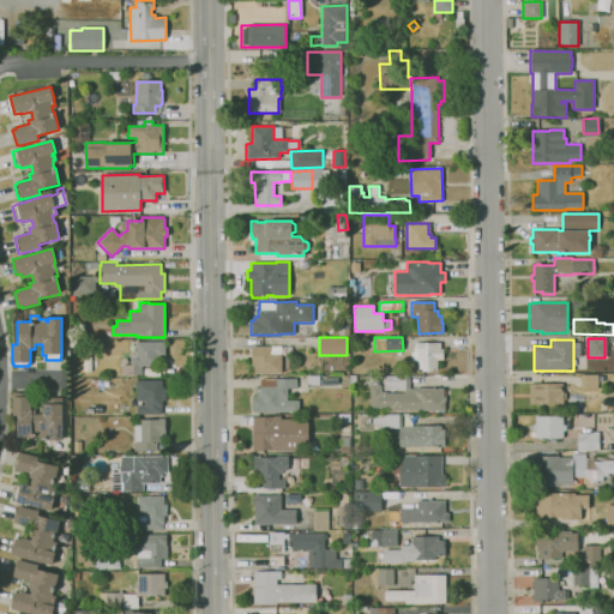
[(142,375),(120,375),(120,365),(131,365),(130,356),(136,356),(136,342),(164,342),(166,360),(157,360),(157,366),(142,367),(142,375)]
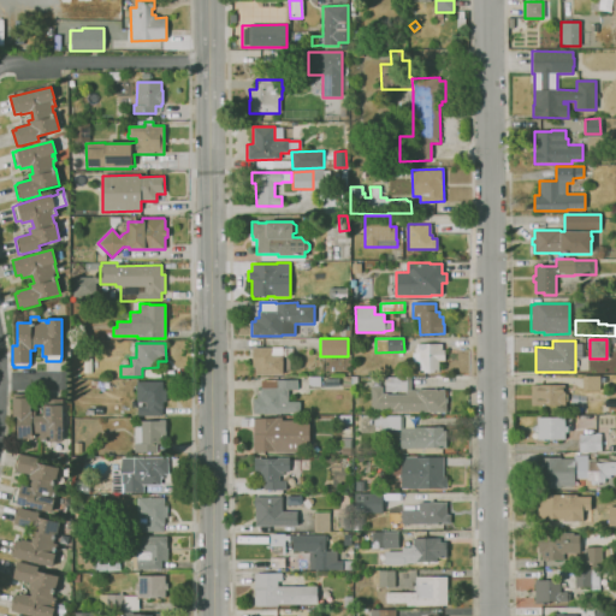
[(434,373),(425,373),(425,371),(419,371),(419,363),(413,363),(413,354),(414,354),(414,348),(416,348),(415,344),(442,344),(442,350),(444,350),(444,361),(438,361),(439,371),(434,371),(434,373)]
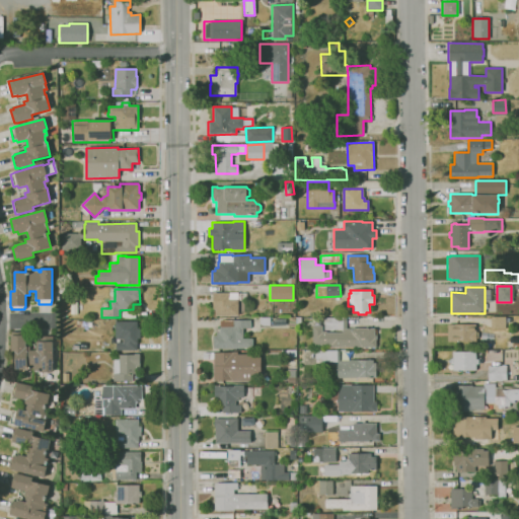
[(215,316),(215,309),(213,309),(213,293),(229,293),(237,293),(237,294),(245,293),(245,300),(237,300),(238,316),(215,316)]
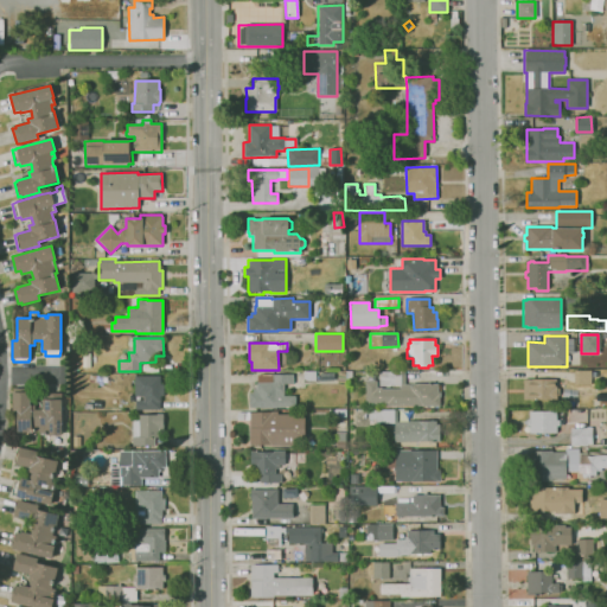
[(590,384),(574,384),(574,371),(590,371),(596,371),(596,378),(590,378),(590,384)]
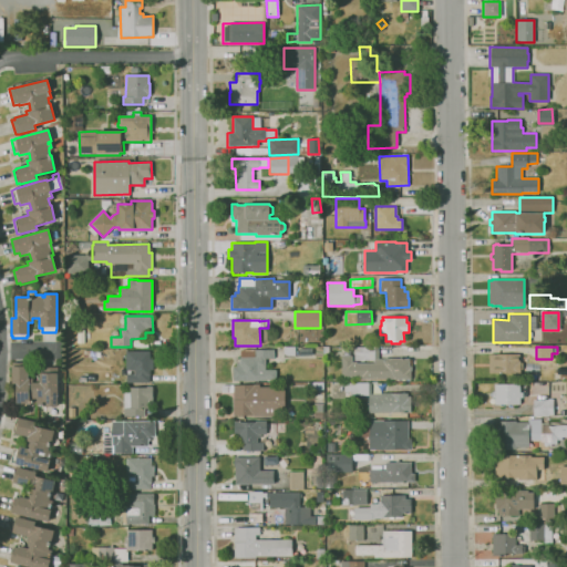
[(410,380),(361,380),(361,378),(341,378),(341,357),(342,357),(342,350),(343,350),(343,348),(349,348),(349,350),(350,350),(350,357),(352,357),(352,362),(356,362),(356,363),(374,363),(374,361),(353,360),(353,352),(351,350),(351,348),(354,348),(374,348),(374,359),(383,359),(409,359),(409,367),(411,367),(411,371),(410,371),(410,380)]
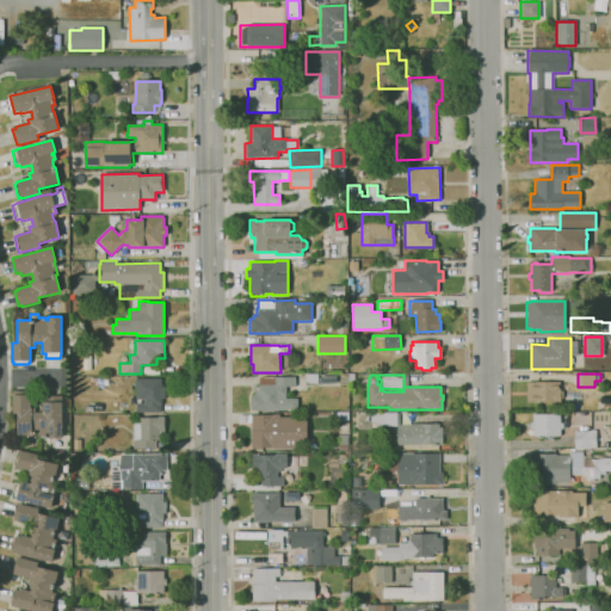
[(251,411),(251,395),(253,395),(253,392),(258,392),(258,386),(259,386),(259,377),(275,377),(295,377),(295,387),(285,387),(285,399),(297,399),(297,411),(251,411)]
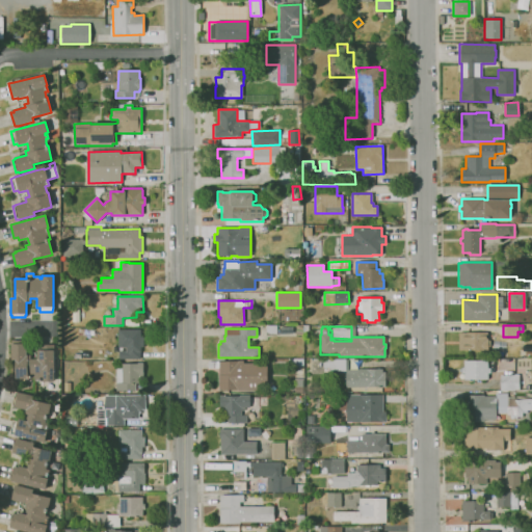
[(118,360),(118,351),(126,351),(126,347),(117,347),(117,329),(140,329),(140,337),(143,337),(143,347),(140,347),(140,356),(140,358),(118,360)]
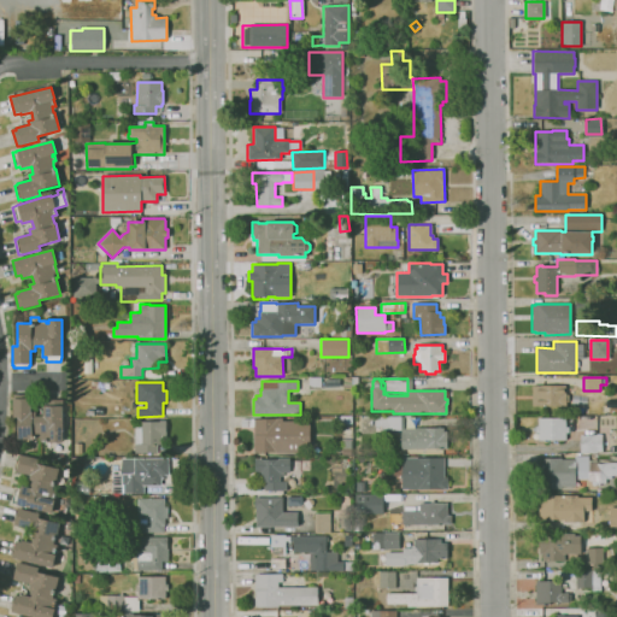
[(566,409),(558,409),(558,406),(532,406),(532,386),(565,386),(565,394),(565,395),(569,395),(569,403),(566,403),(566,409)]
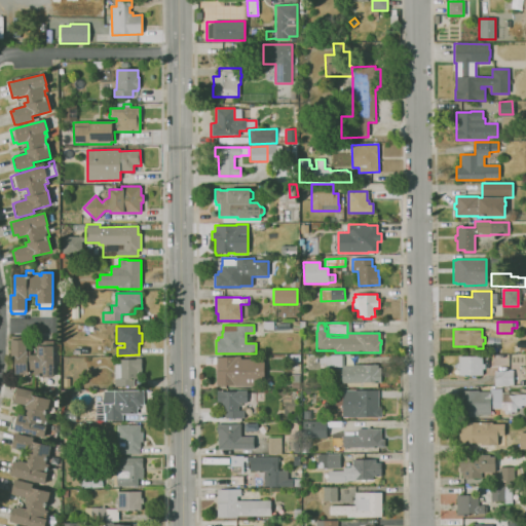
[(35,378),(35,376),(33,376),(33,373),(30,373),(30,374),(14,374),(14,355),(11,355),(11,336),(27,336),(27,340),(27,351),(30,351),(30,355),(37,355),(37,347),(39,347),(39,342),(52,342),(52,378),(41,378),(41,377),(40,377),(40,378),(35,378)]
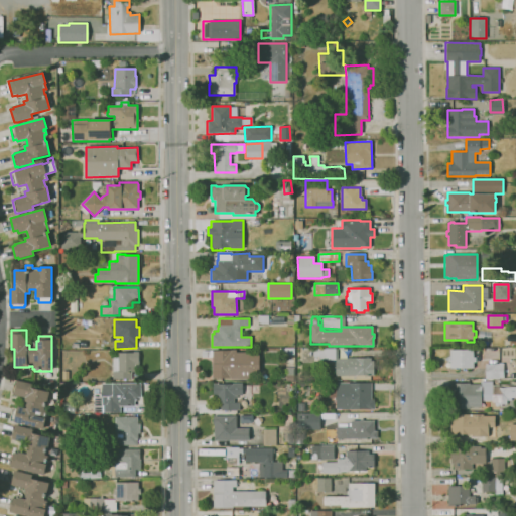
[(294,356),(279,356),(279,348),(293,348),(294,356)]
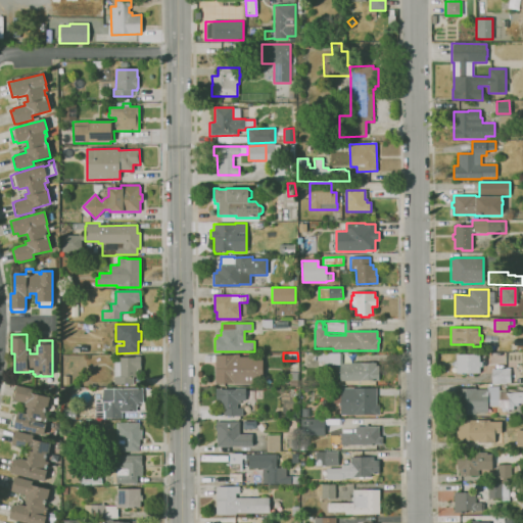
[(374,381),(339,381),(340,376),(336,376),(336,372),(340,372),(340,366),(323,366),(323,362),(317,362),(317,353),(339,353),(339,364),(352,364),(352,363),(361,363),(370,363),(370,362),(375,362),(375,363),(376,363),(376,366),(378,366),(378,379),(374,379),(374,381)]
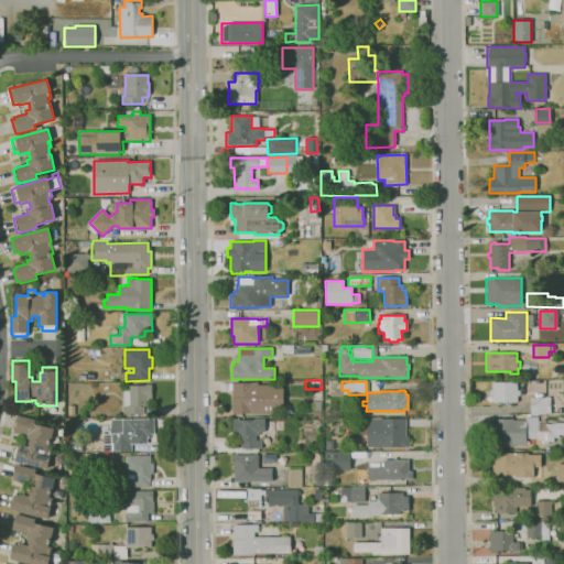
[(251,414),(251,413),(231,413),(231,398),(232,398),(232,390),(220,390),(220,383),(252,383),(252,382),(258,382),(258,386),(282,384),(283,409),(273,409),(273,414),(251,414)]
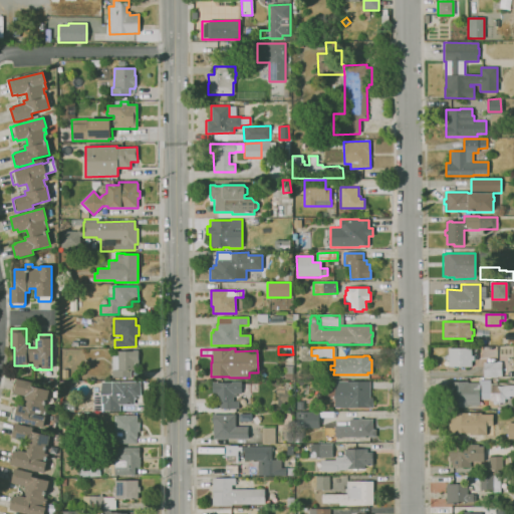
[(457,368),(453,368),(453,366),(448,366),(448,360),(446,360),(446,355),(448,355),(448,348),(471,348),(471,355),(473,355),(473,360),(471,360),(471,366),(457,366),(457,368)]
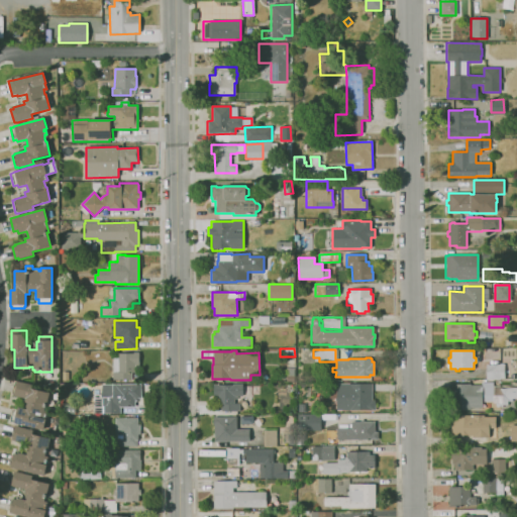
[(131,380),(112,380),(112,358),(118,358),(118,353),(135,353),(135,352),(138,352),(138,367),(135,367),(135,374),(131,374),(131,380)]
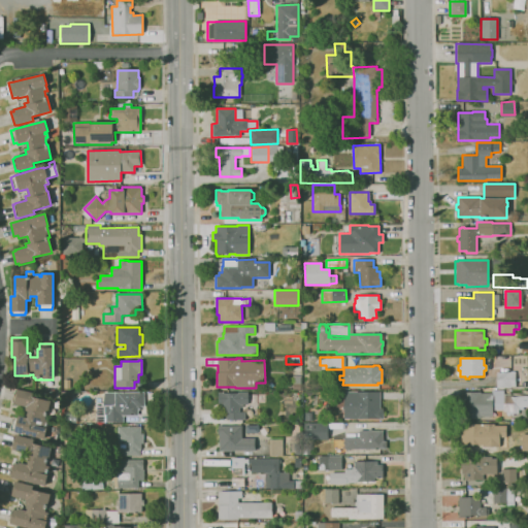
[(496,388),(496,372),(510,372),(510,371),(515,371),(515,387),(510,387),(510,388),(496,388)]
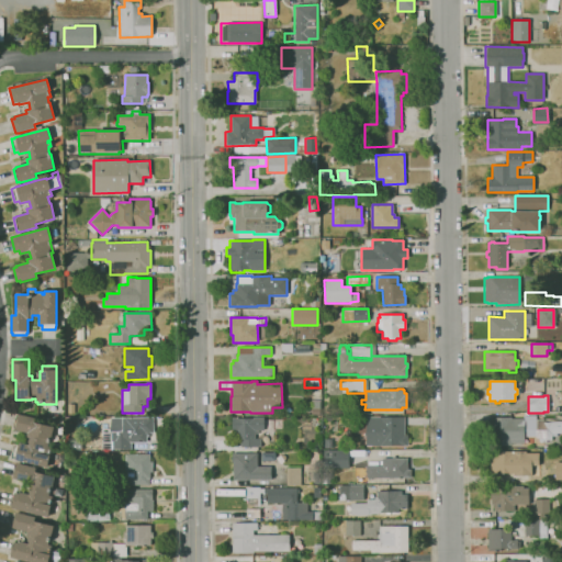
[(311,409),(311,401),(319,401),(319,409),(311,409)]
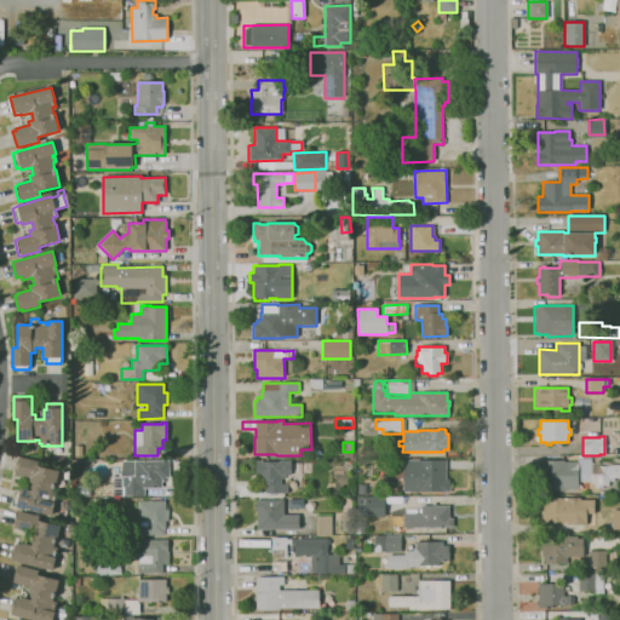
[(51,516),(16,507),(11,506),(15,489),(19,491),(21,488),(32,492),(33,483),(29,482),(30,480),(29,480),(29,478),(16,475),(17,474),(13,472),(17,457),(21,458),(21,457),(39,461),(38,466),(59,471),(56,486),(55,486),(55,488),(51,488),(49,501),(55,503),(51,516)]
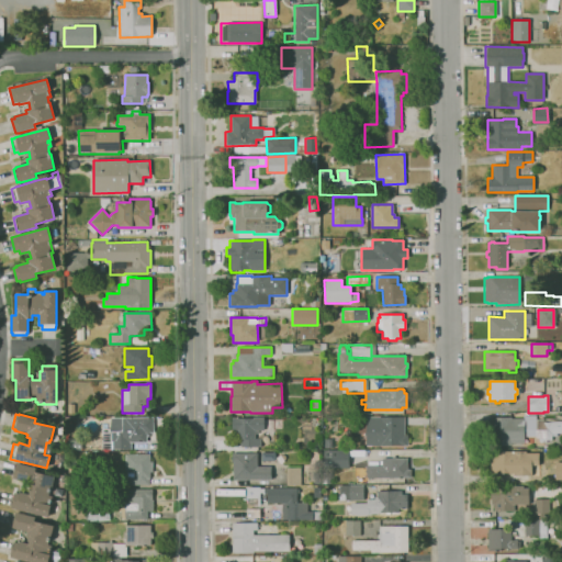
[(403,447),(383,447),(366,447),(366,417),(404,416),(404,435),(407,435),(407,447),(403,447)]
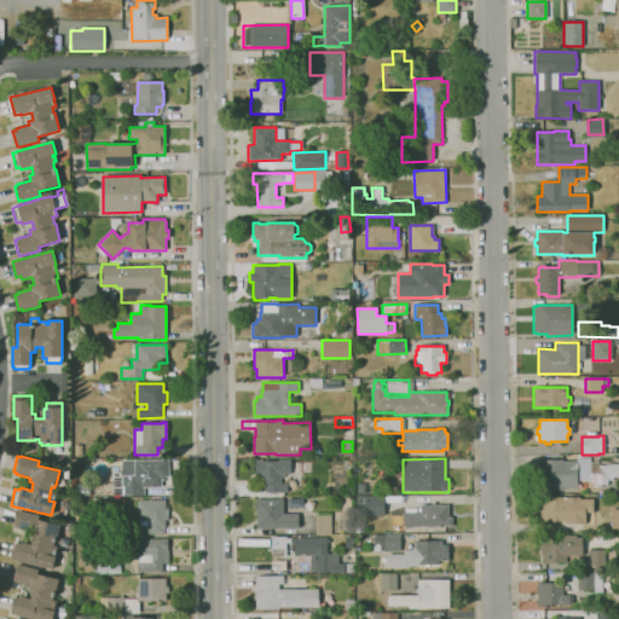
[(108,496),(108,486),(113,486),(113,473),(122,473),(122,461),(168,460),(169,476),(163,478),(165,480),(161,480),(162,487),(144,489),(144,495),(122,496),(108,496)]
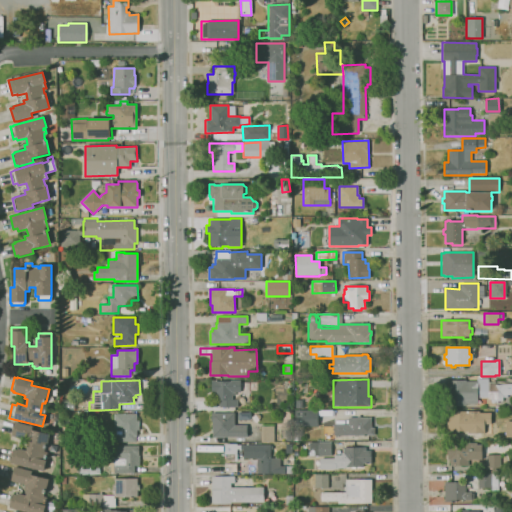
[(237,407),(219,408),(219,400),(215,400),(215,395),(211,395),(211,381),(216,381),(230,381),(230,380),(240,380),(240,393),(235,393),(235,396),(232,396),(232,400),(237,400),(237,407)]
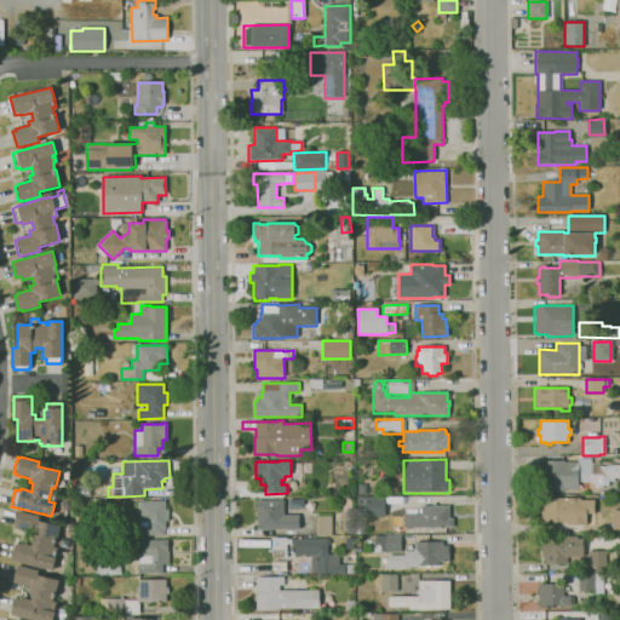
[(545,492),(545,489),(543,489),(541,461),(563,460),(564,463),(578,461),(578,489),(564,489),(564,492),(545,492)]
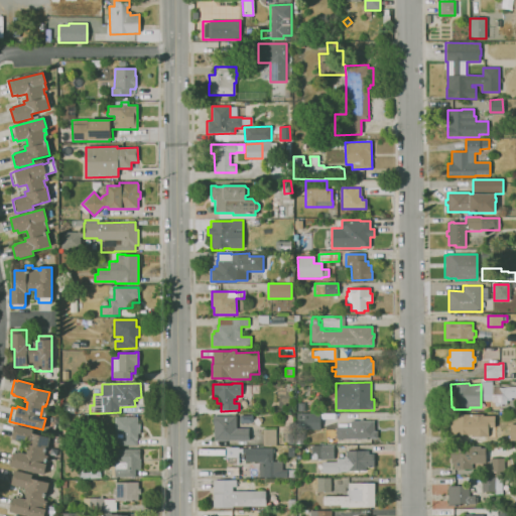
[(501,406),(498,406),(498,404),(497,404),(497,388),(504,388),(504,387),(515,387),(515,398),(506,398),(506,404),(501,404),(501,406)]
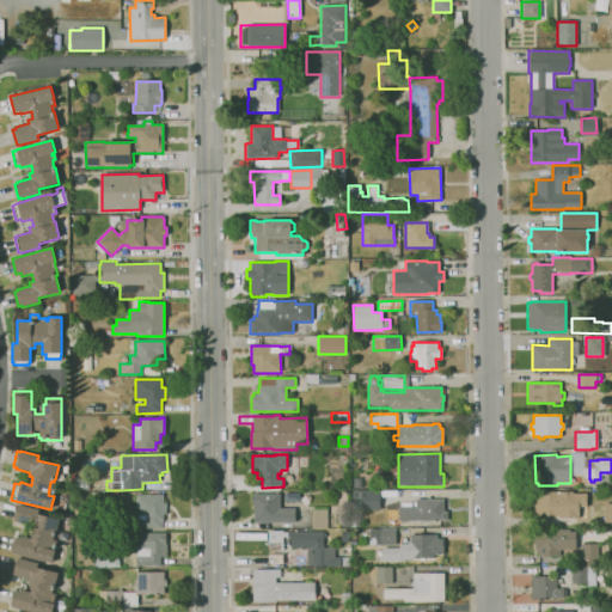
[(380,509),(353,509),(353,491),(380,490),(380,509)]
